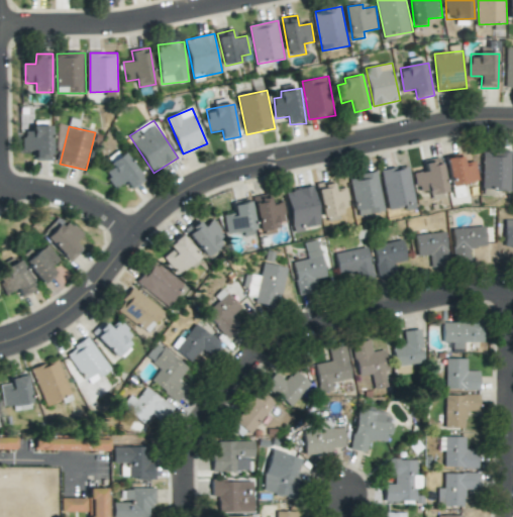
[(25,152),(36,152),(36,161),(54,161),(54,127),(25,127),(25,152)]
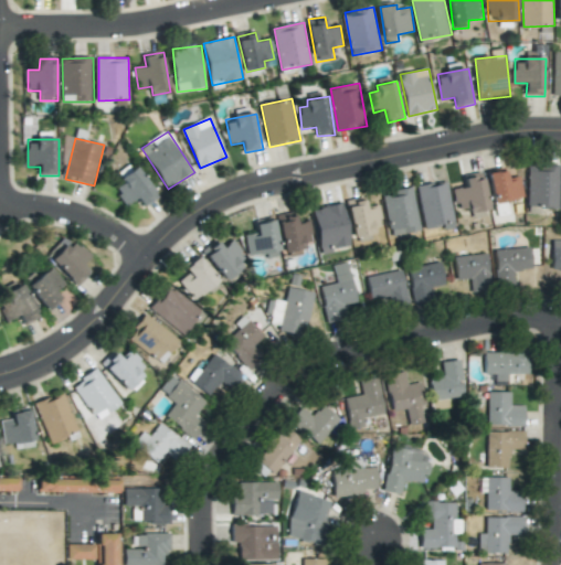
[(530,208),(560,209),(560,167),(531,166),(530,208)]
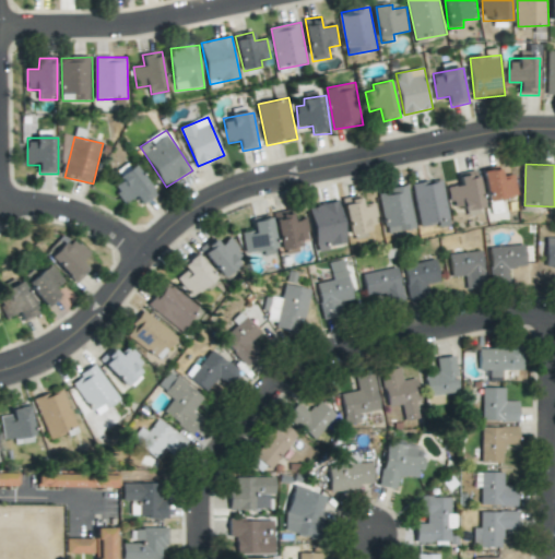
[(137,197),(143,206),(158,195),(138,166),(113,183),(127,204),(137,197)]
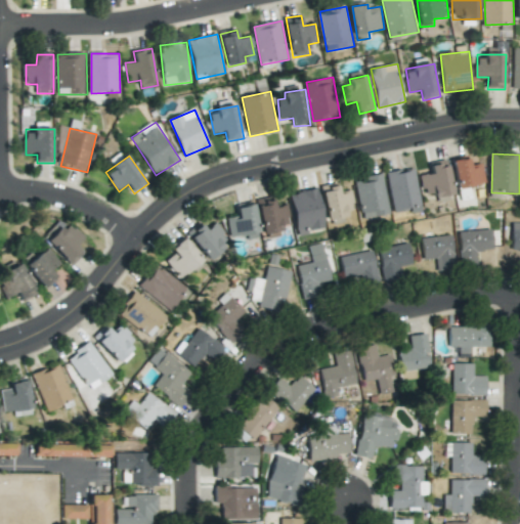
[(484,163),(472,166),(471,158),(453,161),(460,189),(488,184),(484,163)]
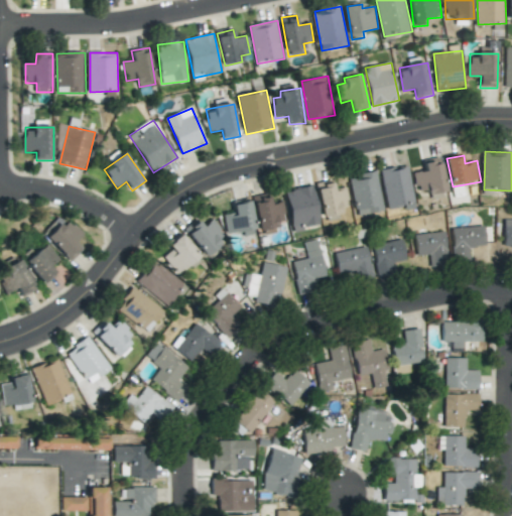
[(416,172),(418,192),(430,191),(430,195),(448,192),(443,159),(425,161),(426,171),(416,172)]
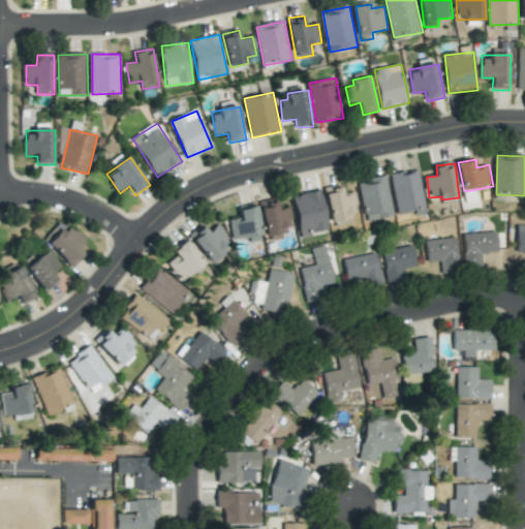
[(392,175),(401,215),(418,211),(419,215),(429,213),(420,168),(392,175)]
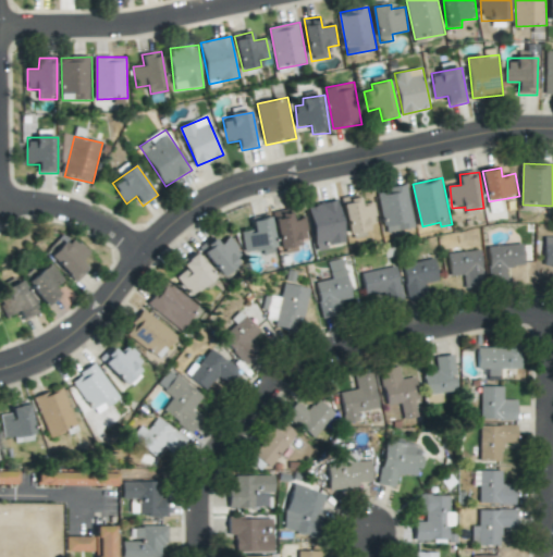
[(409,185),(380,190),(388,233),(417,227),(409,185)]
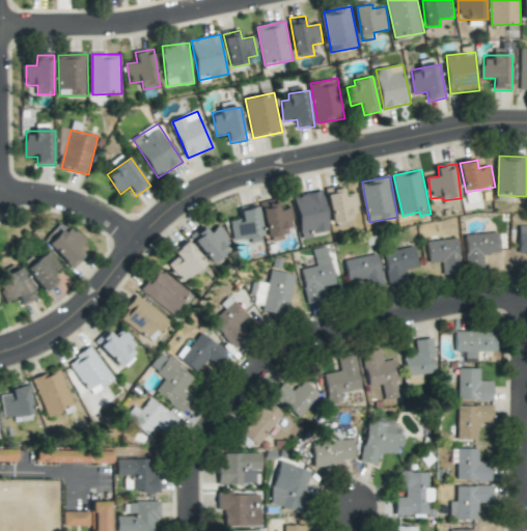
[(334,226),(353,223),(351,215),(361,213),(358,193),(345,195),(344,187),(328,190),(334,226)]
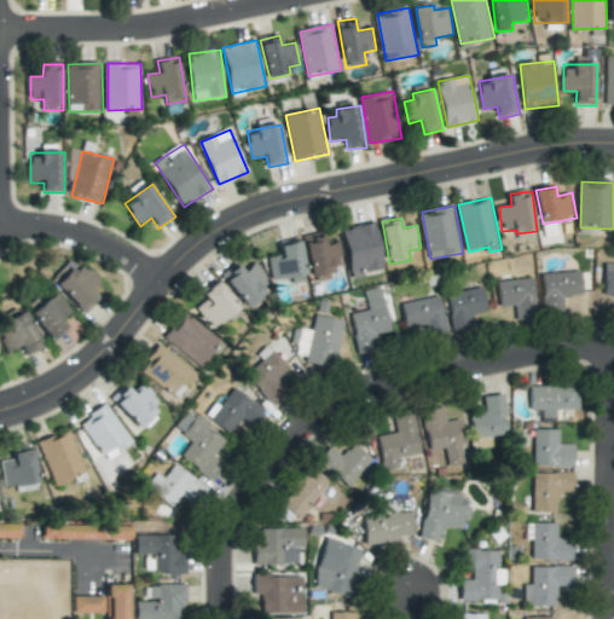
[(386,271),(378,224),(346,229),(353,276),(386,271)]
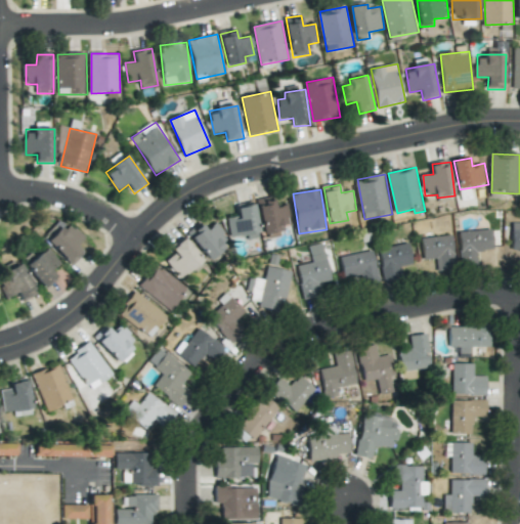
[(259,202),(267,239),(284,235),(282,226),(294,223),(290,205),(277,208),(275,198),(259,202)]
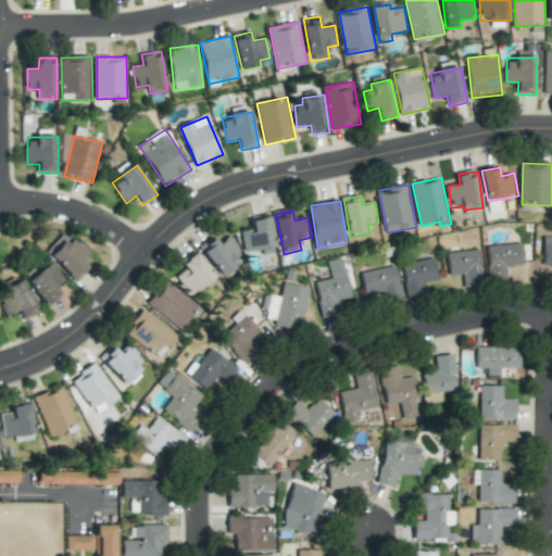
[(253,219),(254,229),(245,230),(247,252),(265,251),(265,253),(276,252),(273,217),(253,219)]
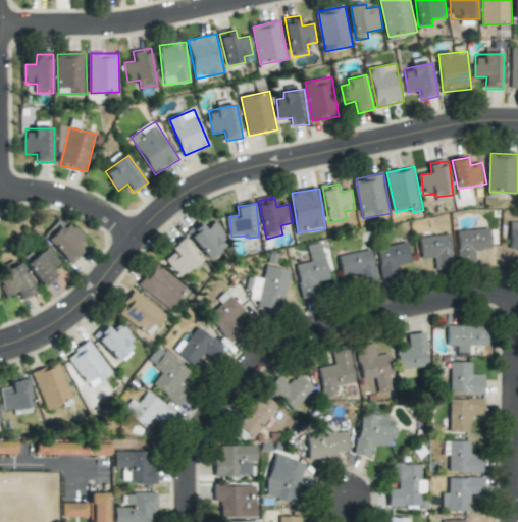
[(73,265),(85,253),(78,246),(85,238),(63,217),(45,238),(73,265)]
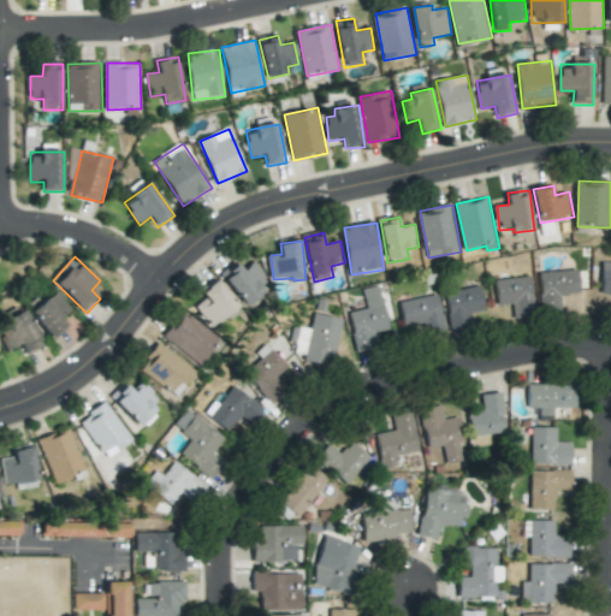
[(239,262),(224,274),(247,304),(273,284),(255,261),(245,270),(239,262)]
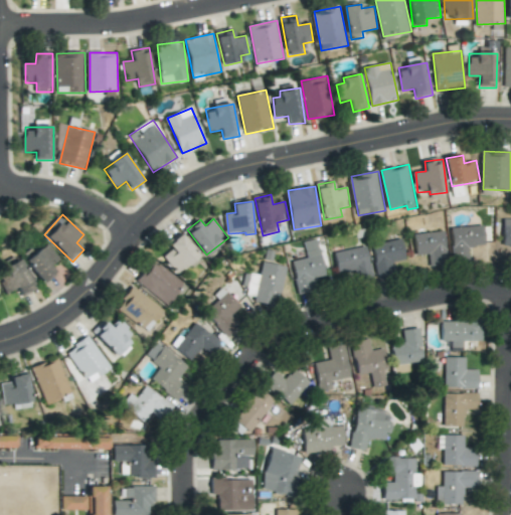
[(471,245),(486,245),(485,225),(453,227),(454,262),(471,262),(471,245)]
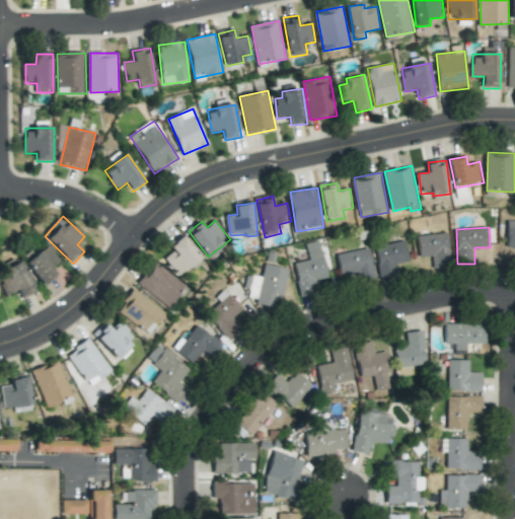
[(419,237),(422,257),(433,255),(436,270),(454,267),(448,232),(419,237)]
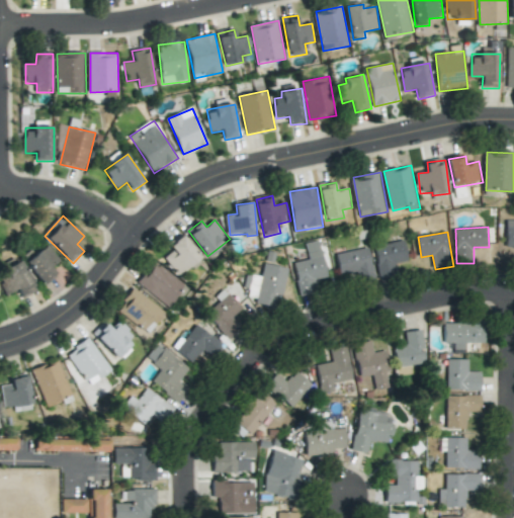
[(203,260),(184,235),(170,246),(174,251),(166,258),(181,277),(203,260)]
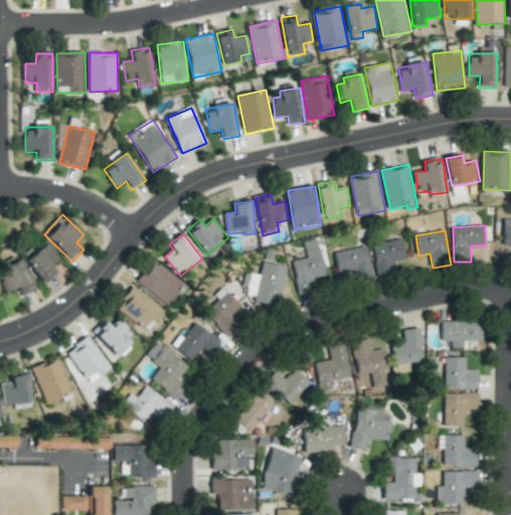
[(328,279),(320,238),(306,241),(309,258),(294,262),(301,294),(321,290),(320,281),(328,279)]
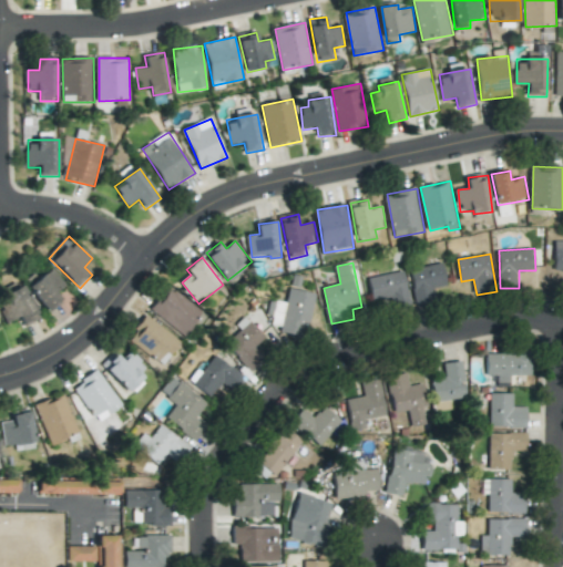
[(411,269),(418,305),(439,301),(437,288),(449,286),(444,263),(411,269)]
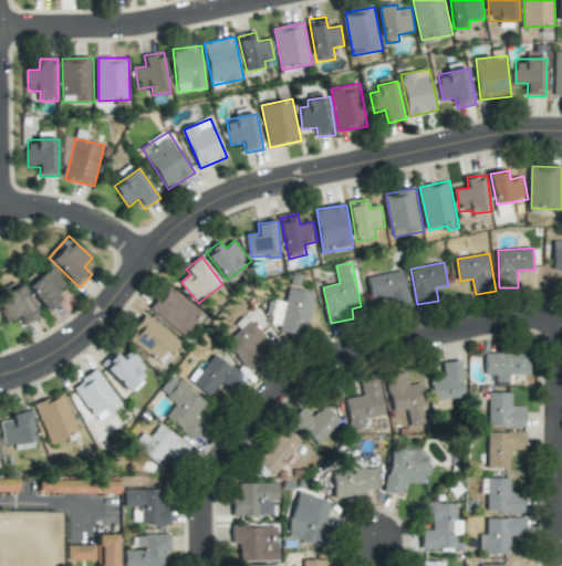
[(63,300),(58,292),(68,285),(54,268),(30,285),(49,311),(63,300)]
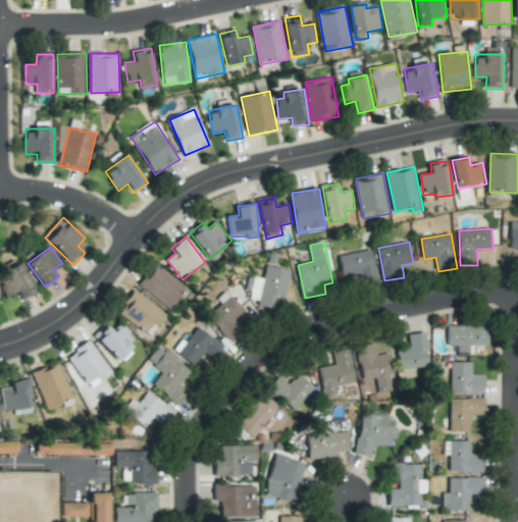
[(341,255),(345,284),(378,279),(374,250),(341,255)]
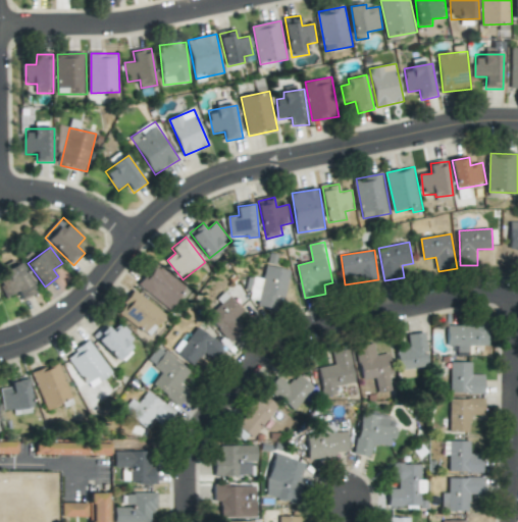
[(140,284),(169,310),(189,289),(159,263),(140,284)]
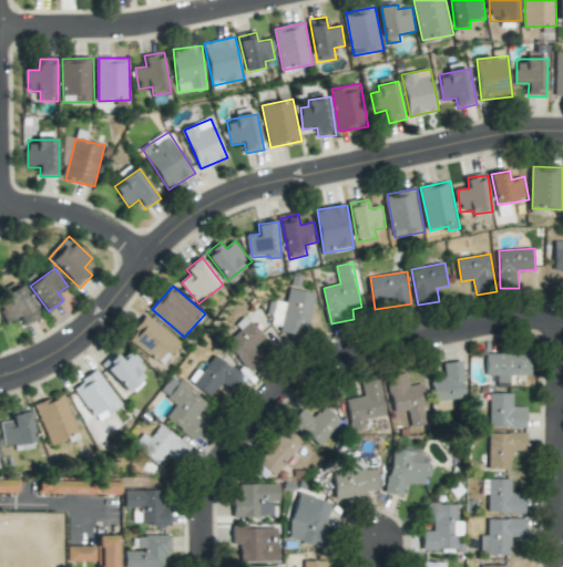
[(20,317),(26,327),(41,320),(27,287),(0,298),(0,301),(9,322),(20,317)]
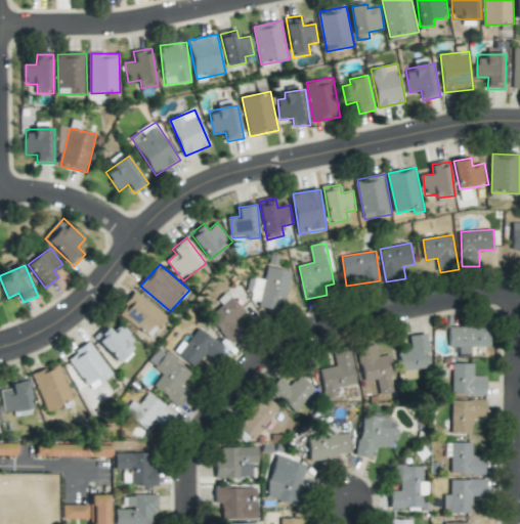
[(293,271),(269,267),(266,279),(254,277),(250,300),(262,302),(261,307),(285,311),(293,271)]
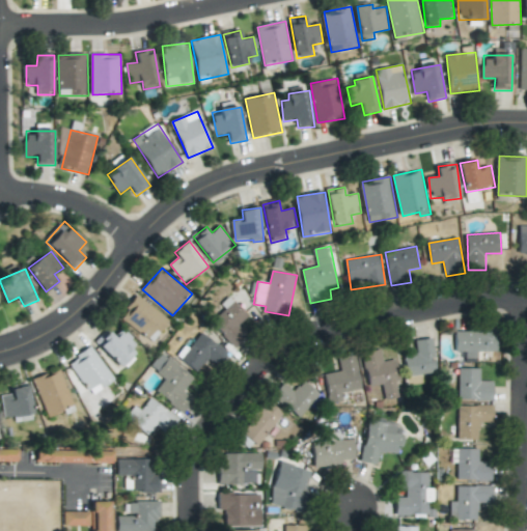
[(155,342),(171,320),(139,296),(122,317),(155,342)]
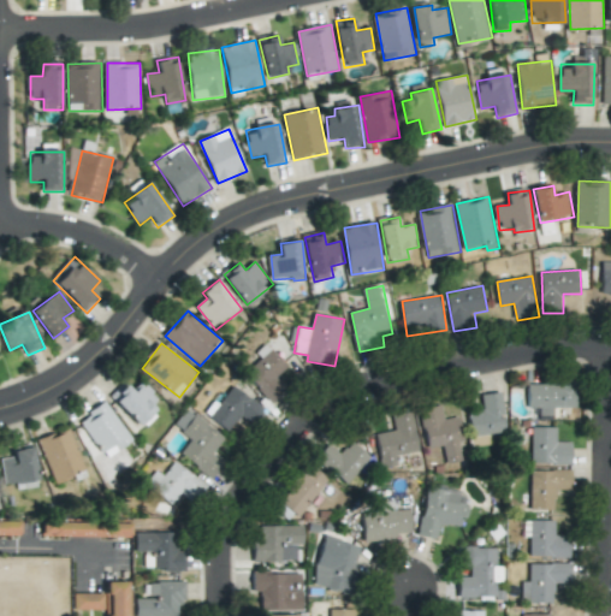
[(247,374),(274,403),(291,388),(285,381),(295,372),(268,343),(257,353),(264,359),(247,374)]
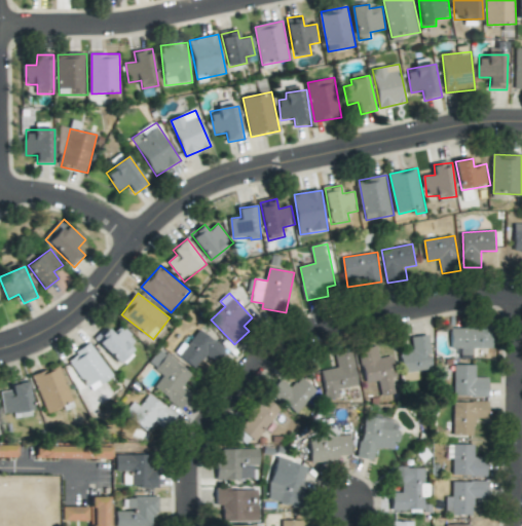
[(125,367),(137,354),(129,347),(137,340),(123,327),(116,335),(109,328),(98,339),(125,367)]
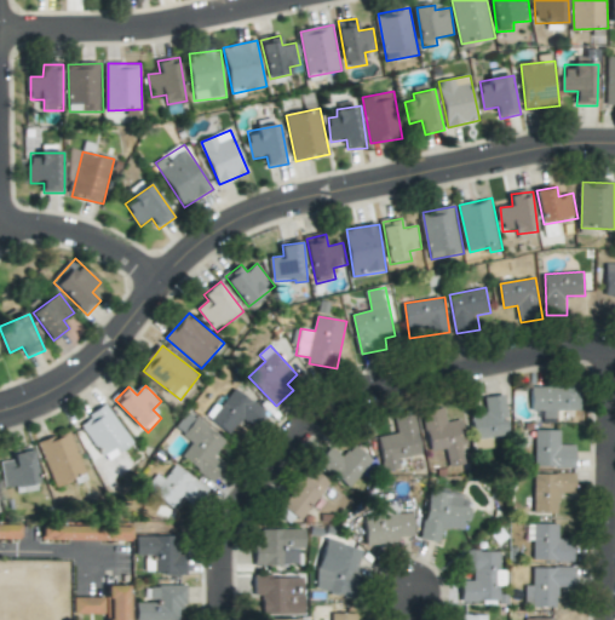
[(533,386),(533,411),(545,411),(545,419),(559,419),(559,411),(582,411),(582,385),(533,386)]
